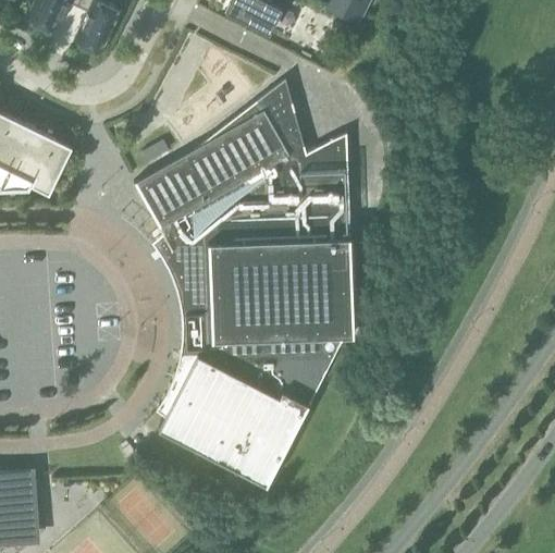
[(69,3),(78,8),(82,0),(38,0),(29,20),(33,21),(31,25),(49,34),(51,29),(54,32),(61,16),(62,16),(69,3)]
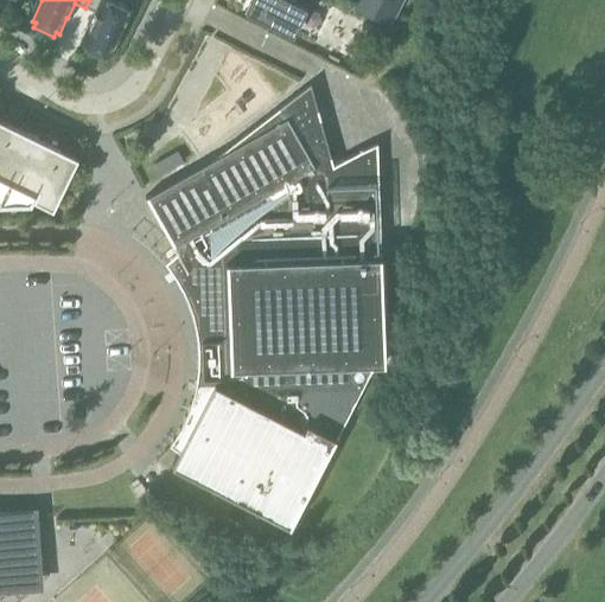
[(86,51),(106,61),(107,56),(112,58),(133,12),(107,0),(89,0),(86,8),(97,14),(90,29),(91,30),(83,45),(87,47),(86,51)]
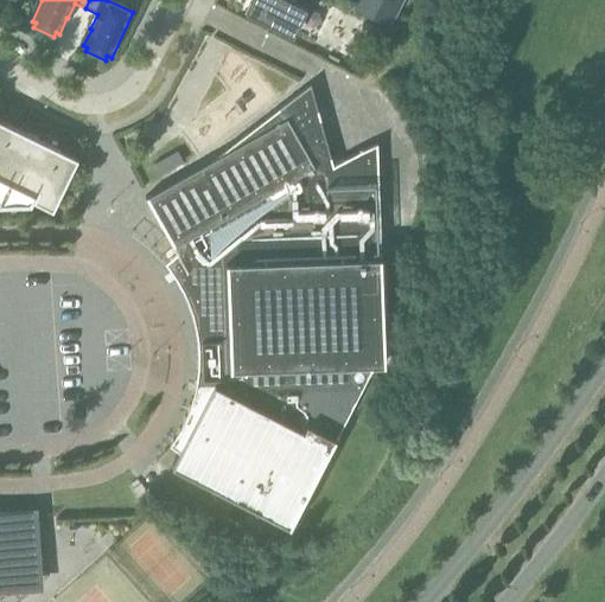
[(255,0),(248,14),(297,39),(316,0),(255,0)]
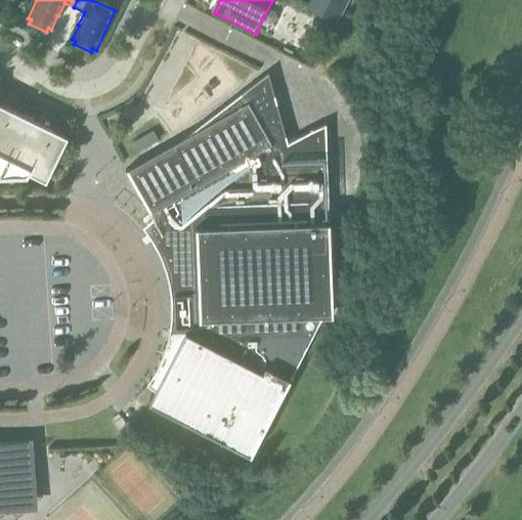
[(351,0),(312,0),(308,10),(339,26),(351,0)]
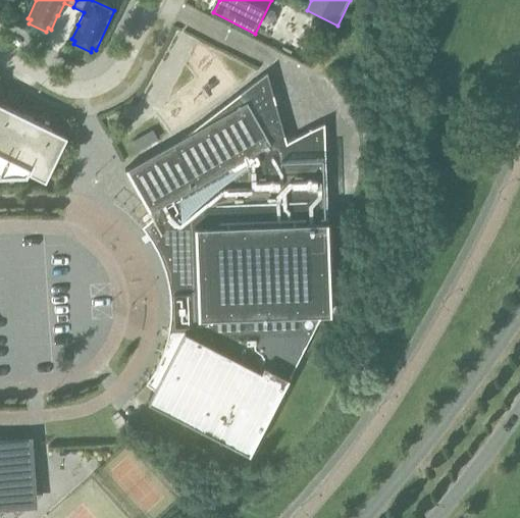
[(151,380),(148,386),(156,391),(150,404),(211,435),(251,456),(300,362),(324,315),(329,315),(328,243),(325,125),(307,135),(287,142),(269,74),(183,141),(127,172),(155,220),(144,229),(148,235),(152,240),(155,245),(158,251),(161,257),(163,263),(165,269),(167,275),(169,281),(170,288),(171,294),(172,301),(172,307),(172,313),(172,320),(171,326),(170,332),(169,340),(167,346),(165,352),(163,358),(161,364),(158,369),(155,375),(151,380)]
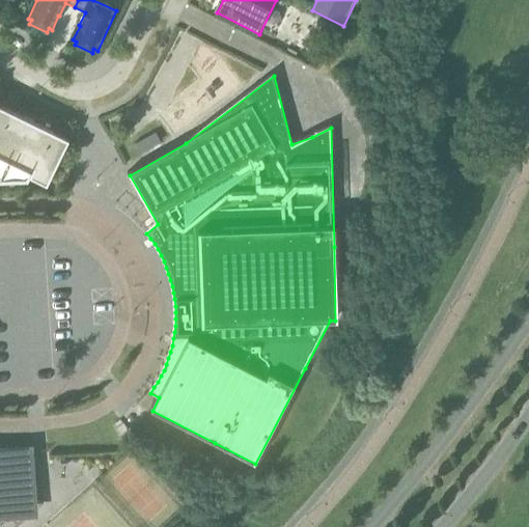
[(0,186),(29,186),(32,178),(48,186),(70,141),(0,106),(0,186)]
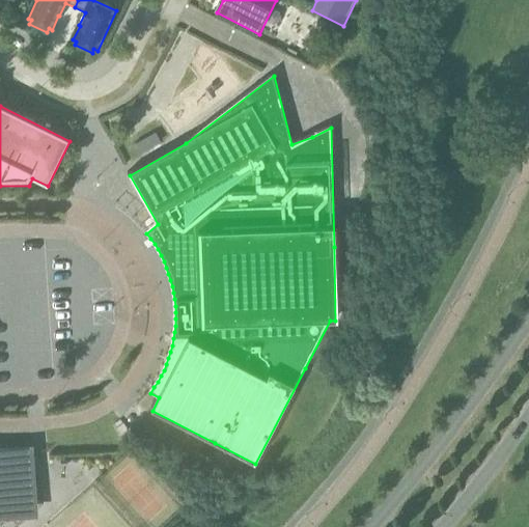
[(132,162),(140,157),(162,145),(157,136),(127,154),(132,162)]
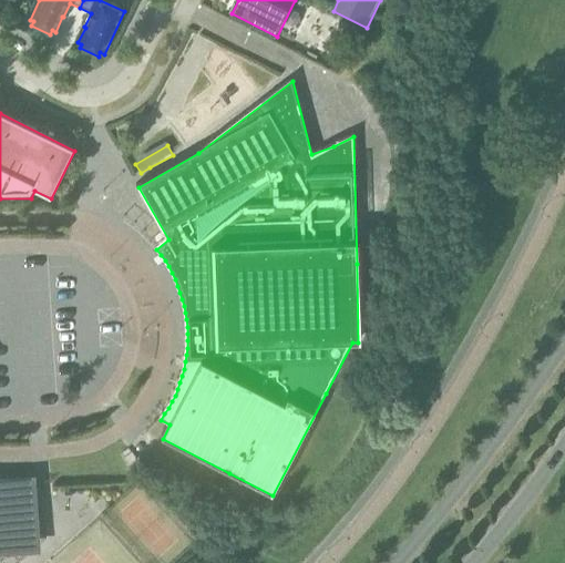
[(139,462),(134,456),(126,461),(131,467),(139,462)]
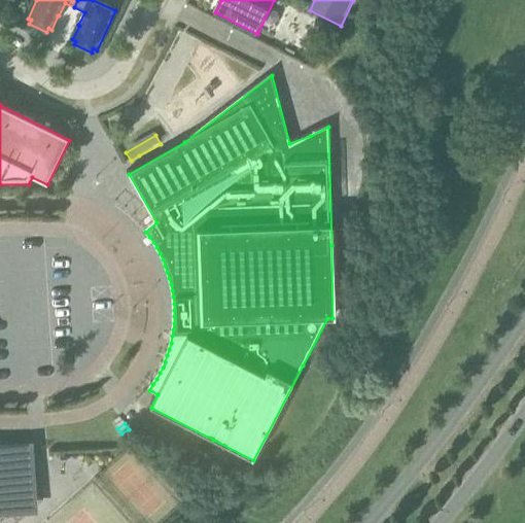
[(0,504),(37,502),(36,482),(34,451),(34,450),(33,450),(32,450),(0,452),(0,504)]
